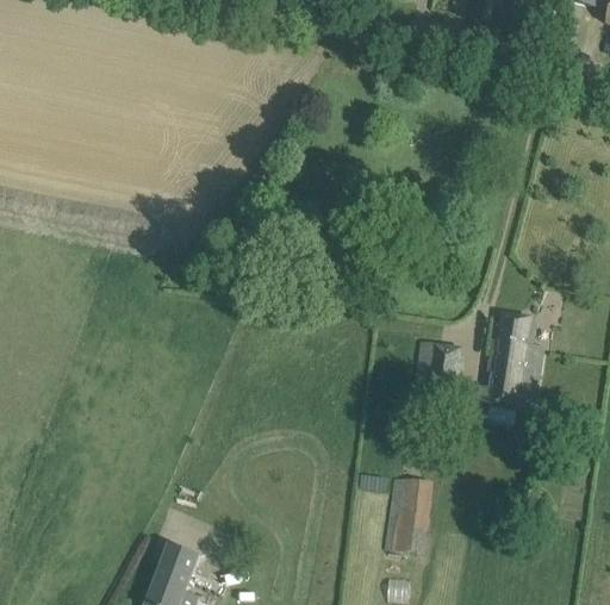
[(480,384),(478,400),(491,403),(487,422),(516,426),(518,406),(535,410),(545,344),(534,343),(537,317),(498,311),(490,369),(492,370),(491,385),(480,384)]
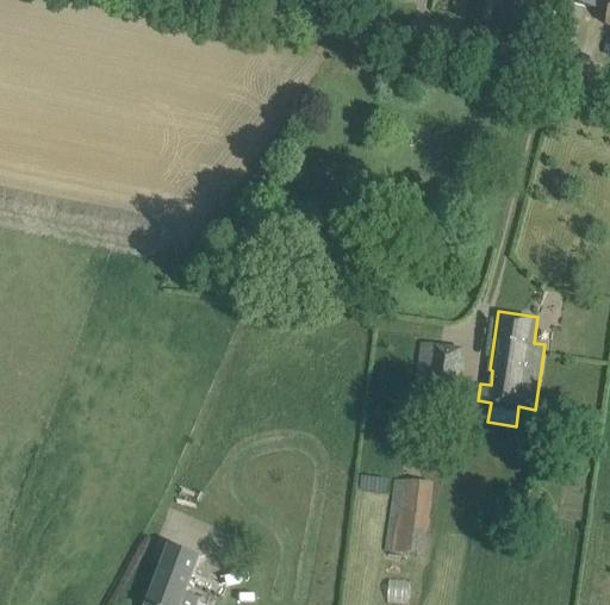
[(465,343),(422,337),(408,442),(428,444),(435,406),(456,410),(465,343)]
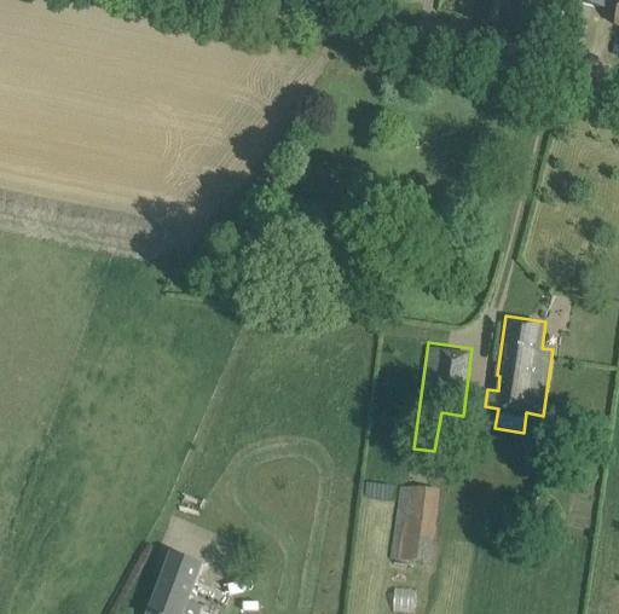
[(431,563),(440,487),(406,484),(398,559),(431,563)]
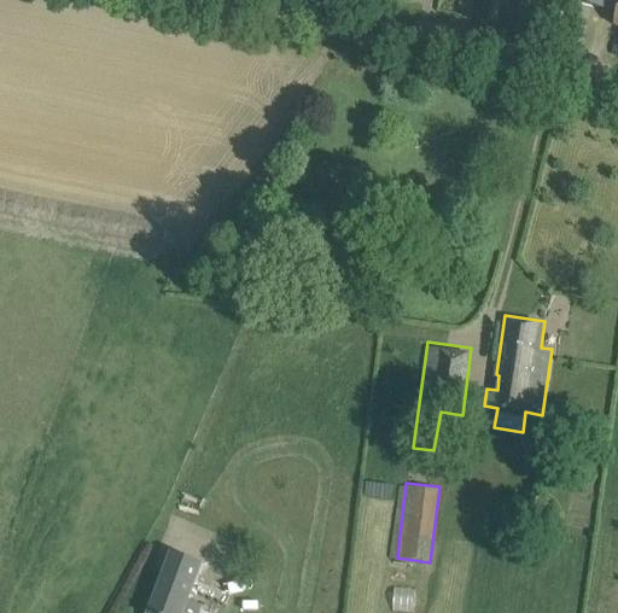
[(193,582),(164,571),(149,612),(196,612),(200,602),(187,597),(193,582)]
